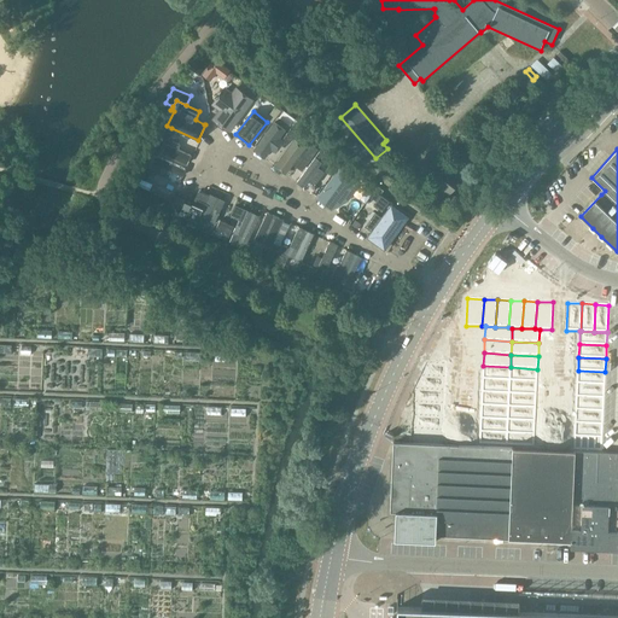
[(414,389),(442,390),(443,363),(427,362),(414,389)]
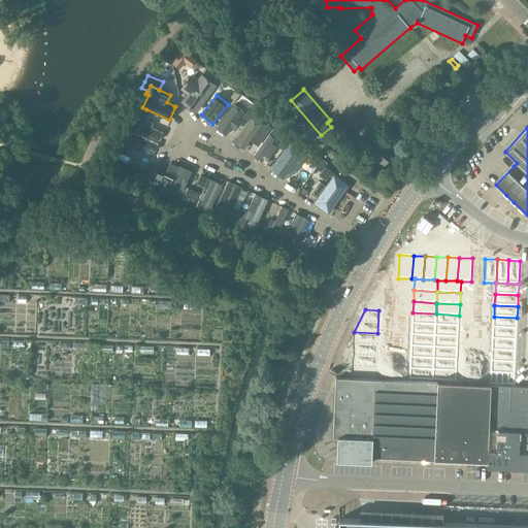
[(413,312),(413,324),(435,325),(436,314),(413,312)]
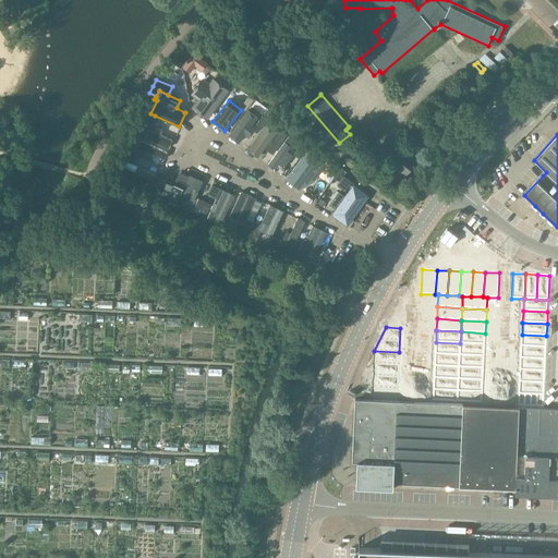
[(461,331),(460,343),(485,346),(485,334),(461,331)]
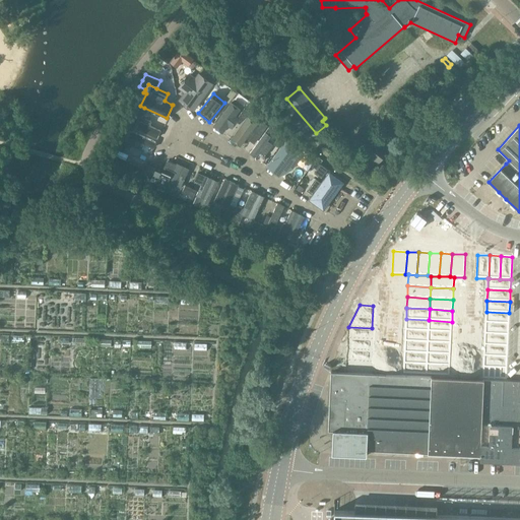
[(486,312),(485,323),(509,324),(509,313),(486,312)]
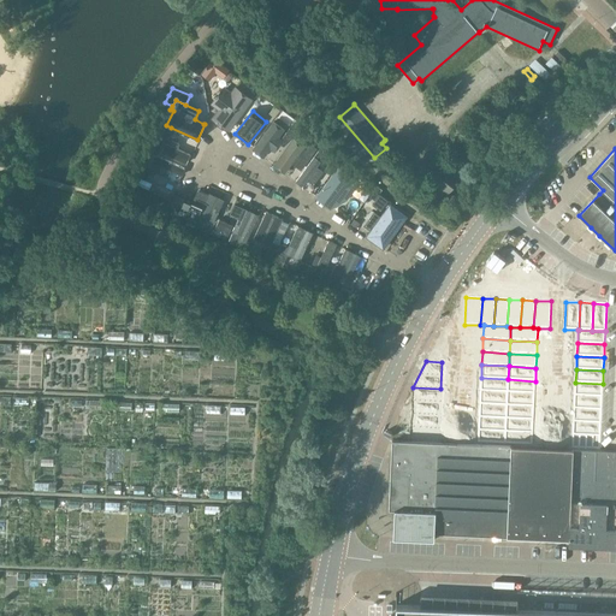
[(481,378),(480,391),(508,392),(508,379),(481,378)]
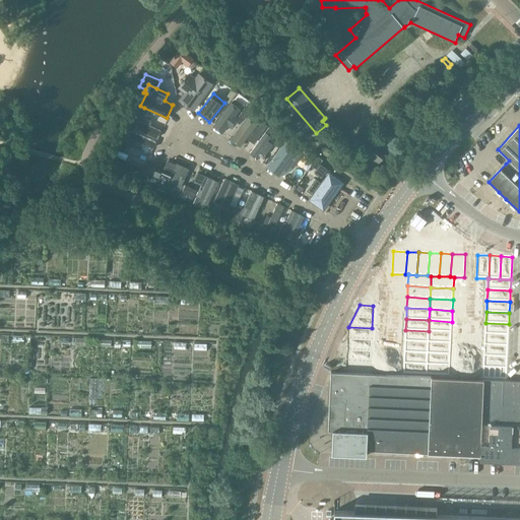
[(429,320),(429,331),(451,333),(452,322),(429,320)]
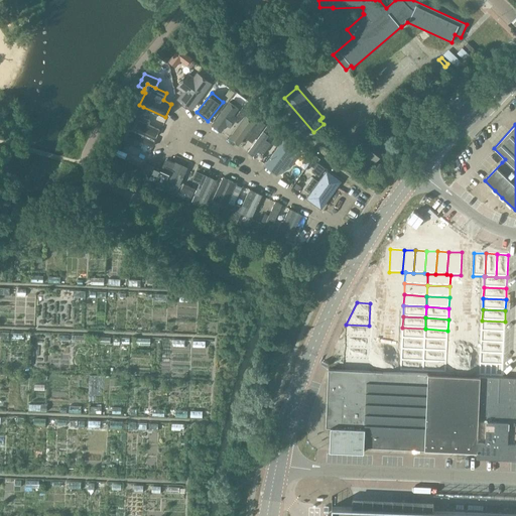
[(482,320),(481,332),(504,333),(505,321),(482,320)]
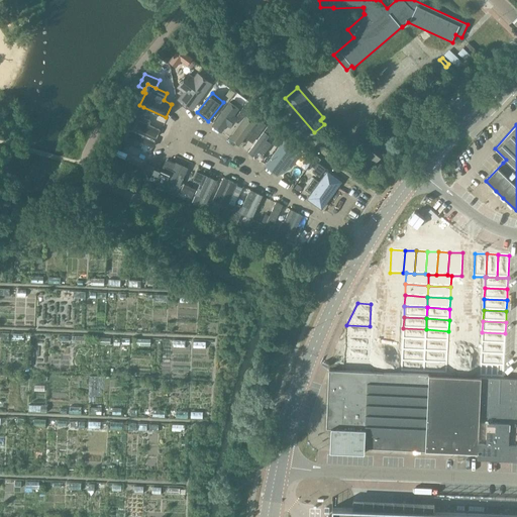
[(346,325),(346,336),(369,337),(370,326),(346,325)]
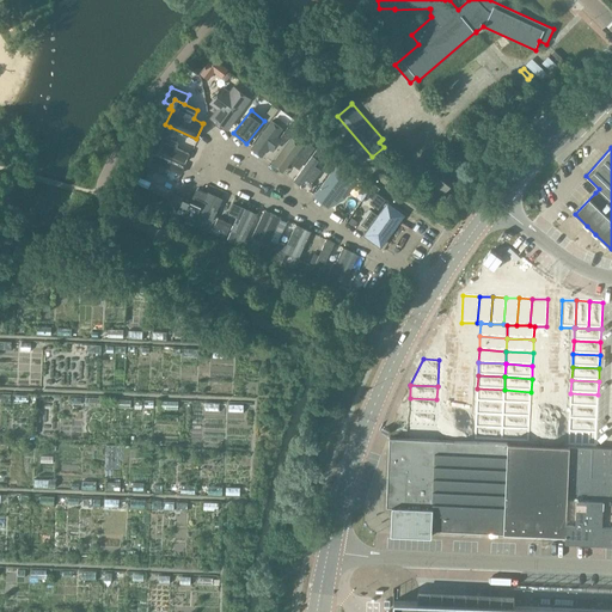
[(477,389),(477,402),(503,403),(505,390),(477,389)]
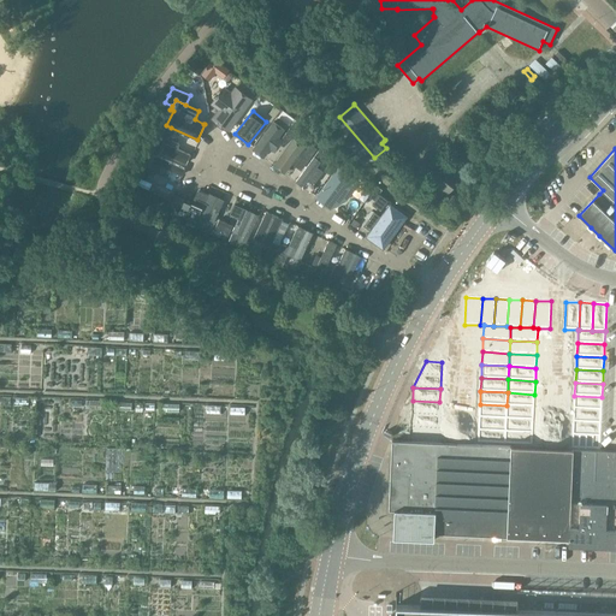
[(508,392),(507,406),(534,408),(534,395),(508,392)]
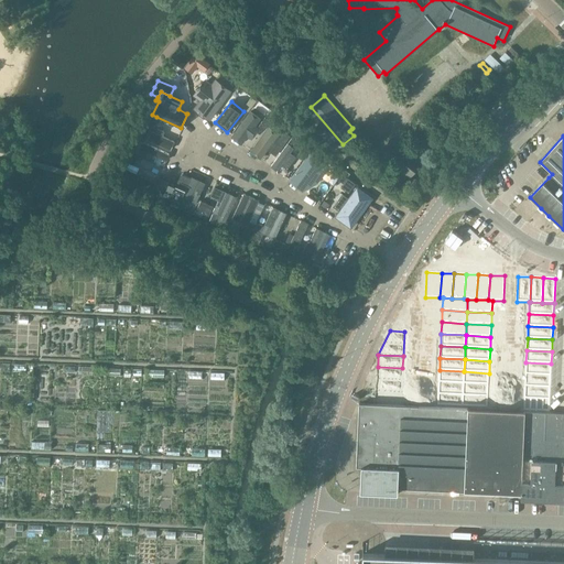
[(525,362),(525,375),(551,376),(551,364),(525,362)]
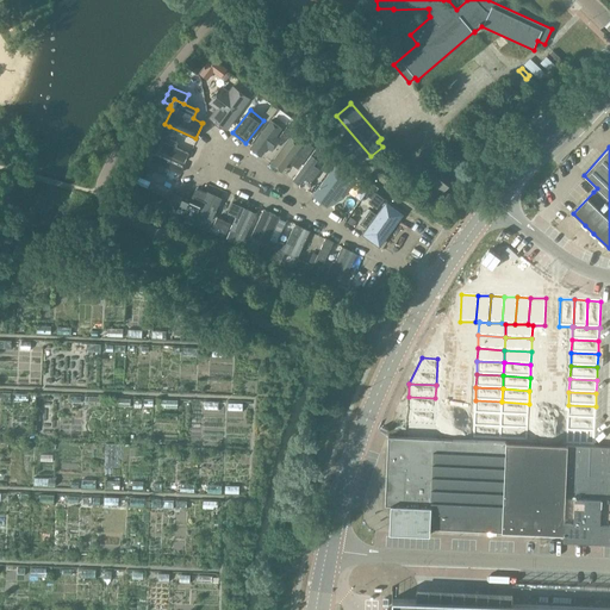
[(409,397),(408,410),(435,411),(435,398),(409,397)]
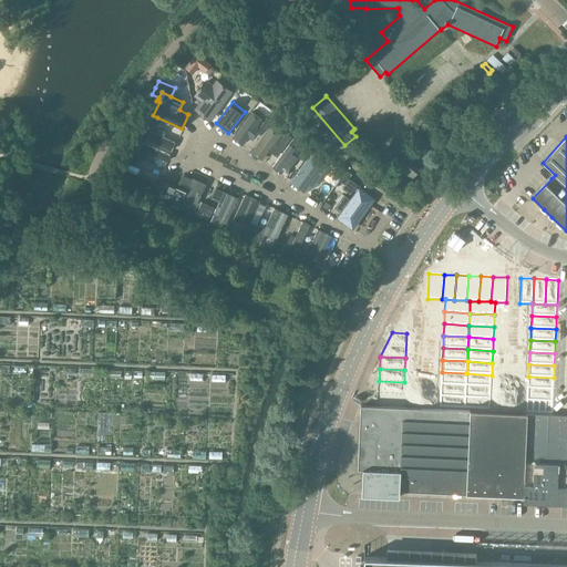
[(442,372),(441,384),(466,385),(466,373),(442,372)]
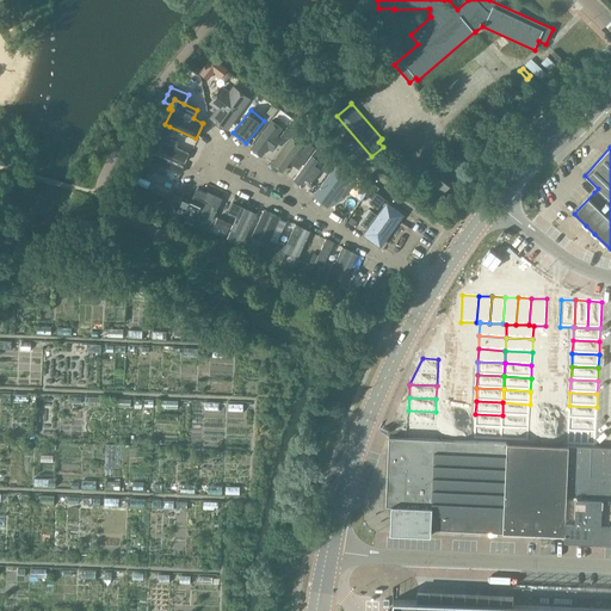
[(503,402),(503,415),(529,418),(530,405),(503,402)]
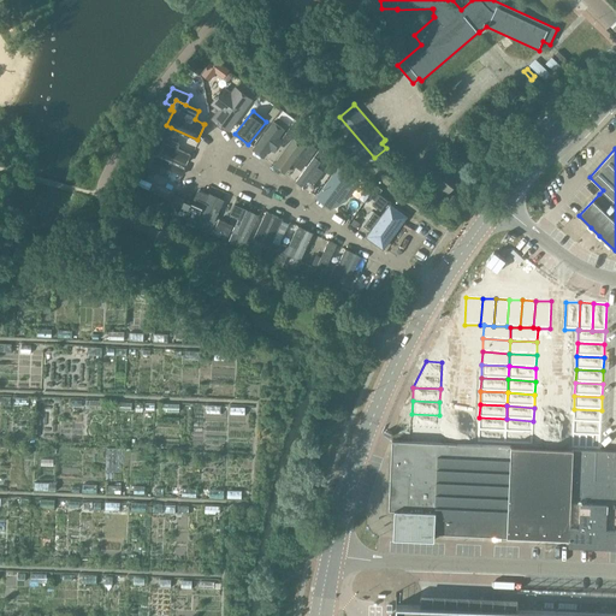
[(574,409),(573,422),(600,424),(602,410),(574,409)]
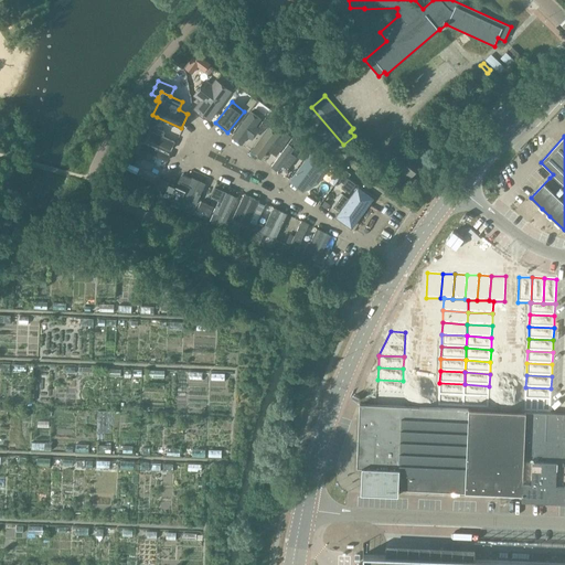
[(377,380),(377,392),(402,393),(403,381),(377,380)]
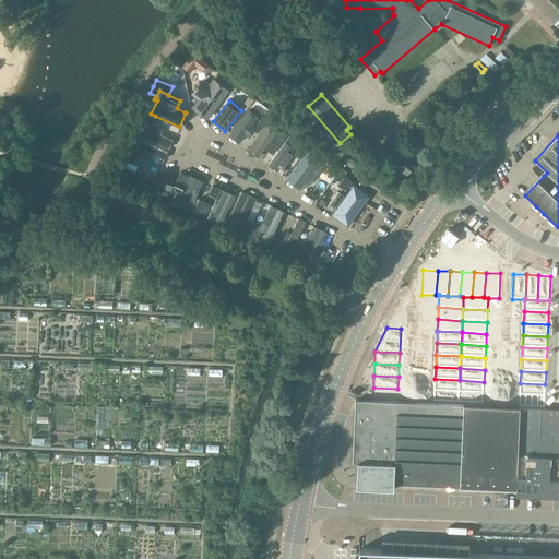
[(435,379),(435,391),(459,392),(460,380),(435,379)]
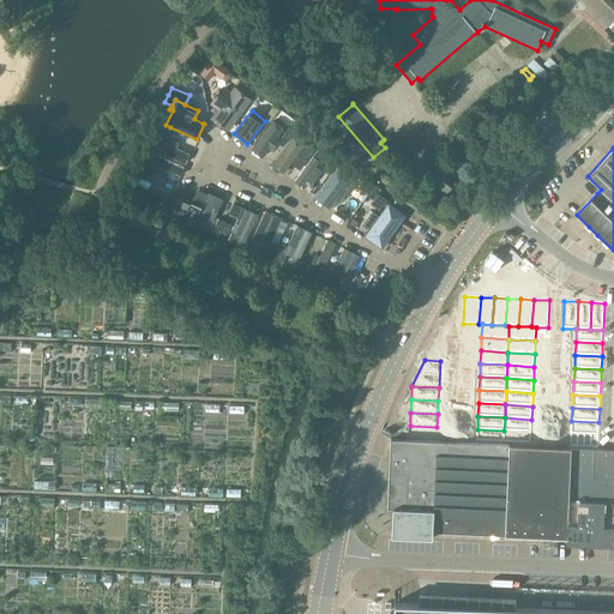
[(505,417),(504,431),(531,433),(531,420),(505,417)]
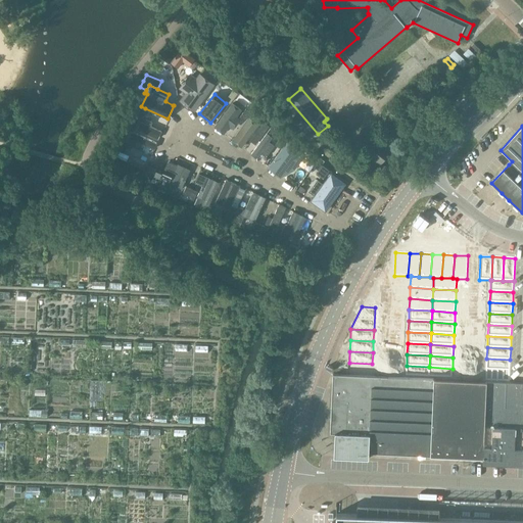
[(486,359),(486,370),(510,371),(510,360),(486,359)]
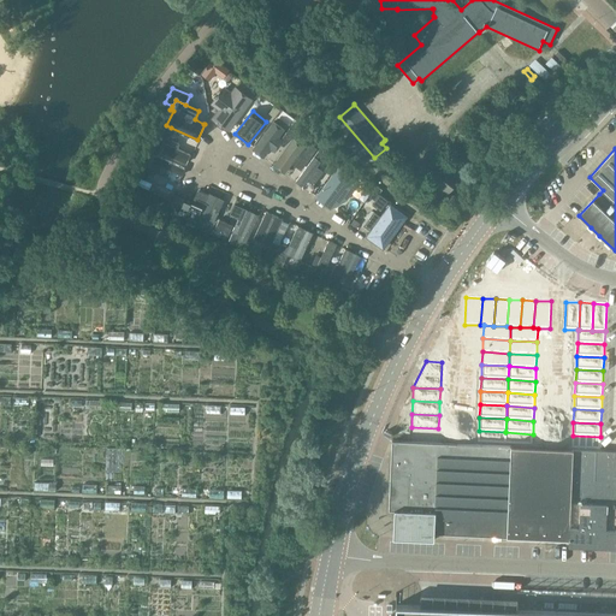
[(412,427),(410,442),(438,443),(438,428),(412,427)]
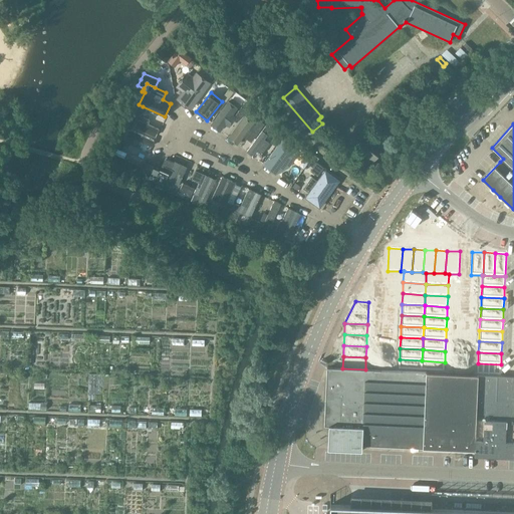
[(400,359),(399,370),(422,371),(422,360),(400,359)]
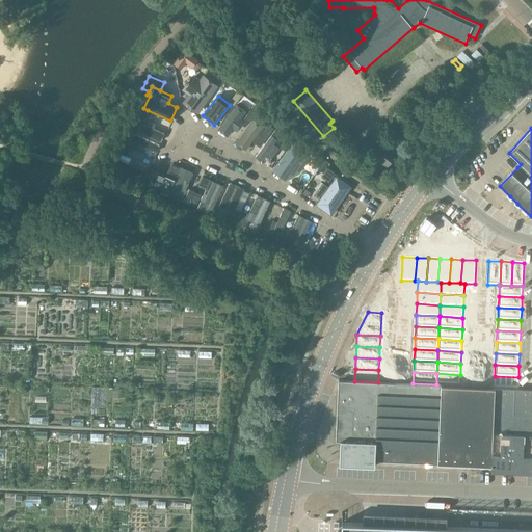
[(436,373),(436,384),(459,386),(460,375),(436,373)]
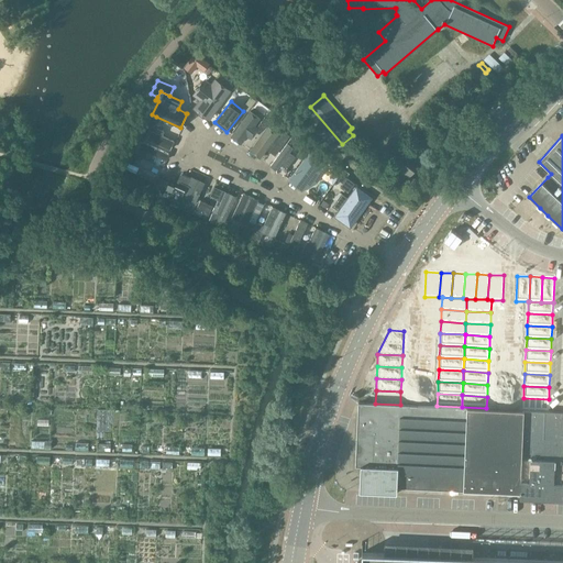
[(523,398),(522,410),(548,411),(549,399),(523,398)]
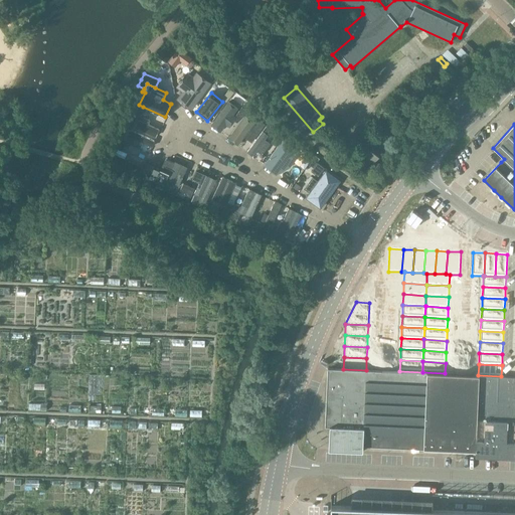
[(476,457),(514,458),(514,376),(501,376),(478,375),(473,375),(381,371),(328,369),(325,426),(330,427),(330,436),(331,436),(330,445),(335,449),(351,450),(351,451),(363,452),(363,447),(373,447),(413,449),(423,449),(428,449),(476,452),(476,457)]
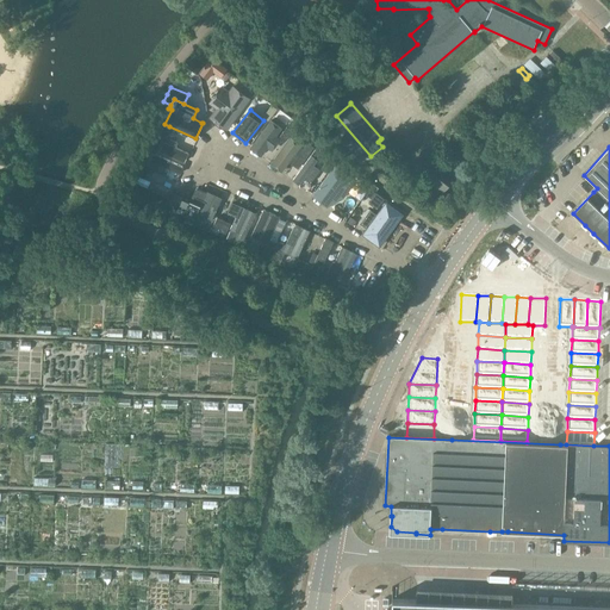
[(609,609),(609,608),(392,599),(391,609),(609,609)]
